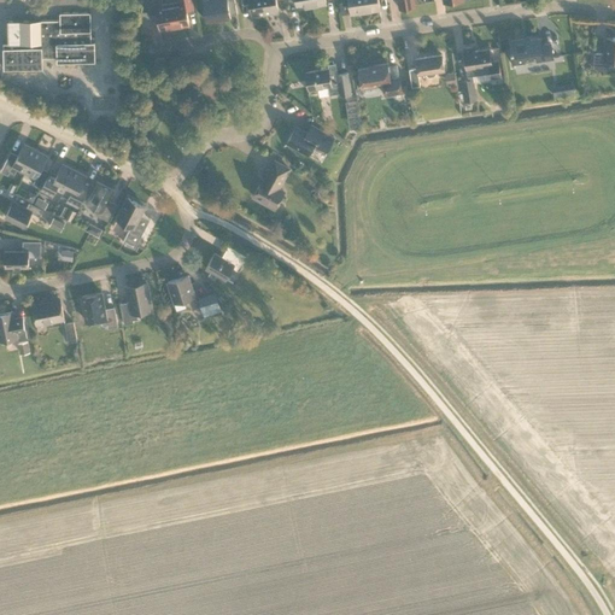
[(158,31),(173,29),(169,4),(160,6),(159,0),(145,0),(148,16),(156,15),(158,31)]
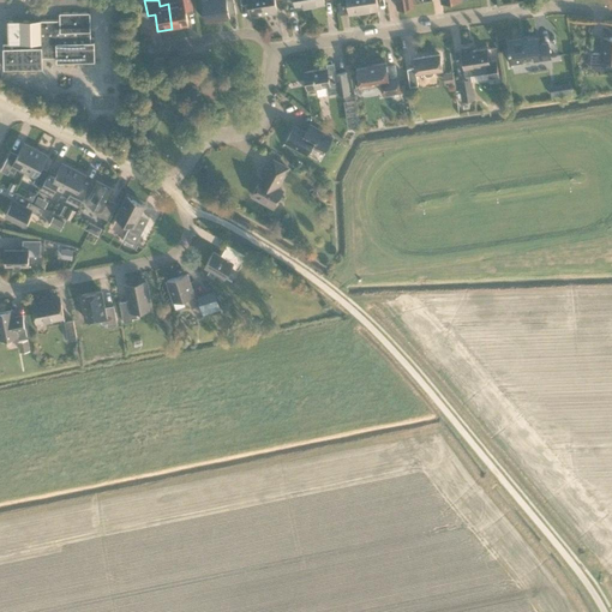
[(174,0),(175,3),(168,4),(172,29),(186,27),(184,11),(191,10),(190,0),(174,0)]
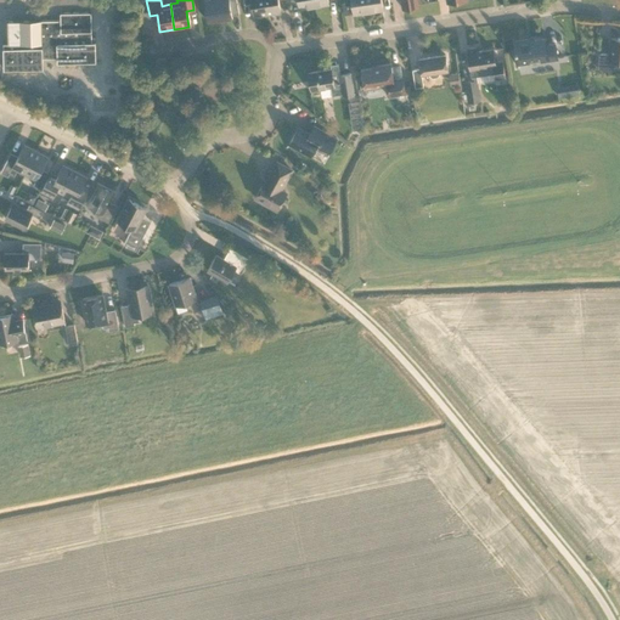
[(213,0),(203,3),(206,23),(221,21),(223,22),(231,20),(230,16),(237,15),(234,0),(213,0)]
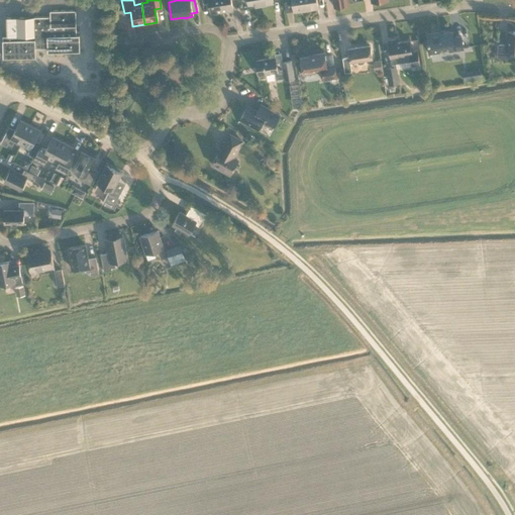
[(219,2),(218,0),(201,0),(202,4),(208,3),(209,14),(220,12),(219,2)]
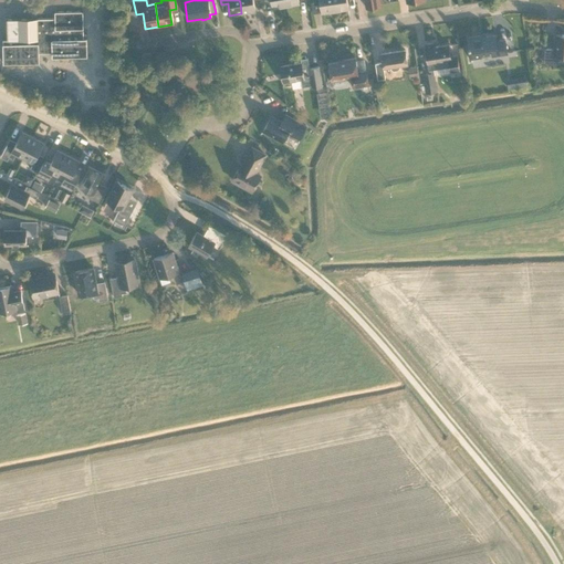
[(239,0),(240,2),(241,13),(253,11),(251,0),(239,0)]
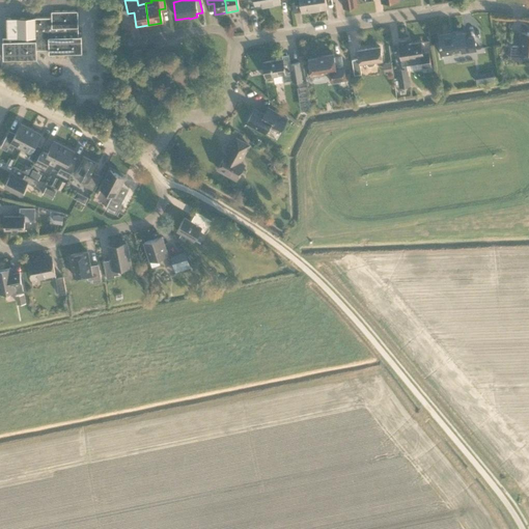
[(300,12),(312,10),(310,0),(291,0),(293,2),(299,2),(300,12)]
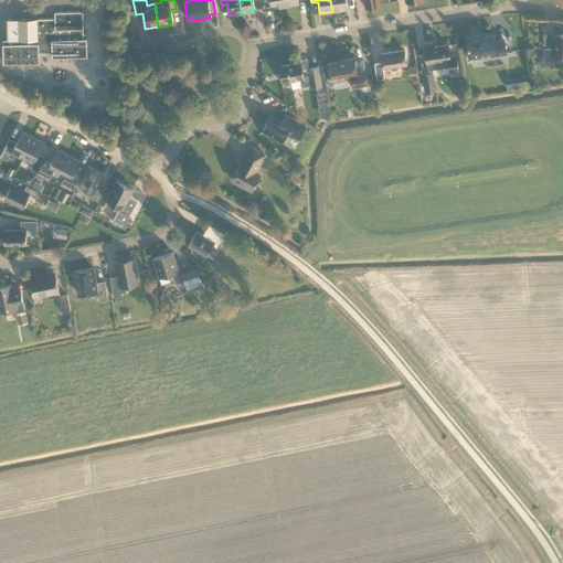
[(330,0),(332,11),(346,9),(344,0),(330,0)]
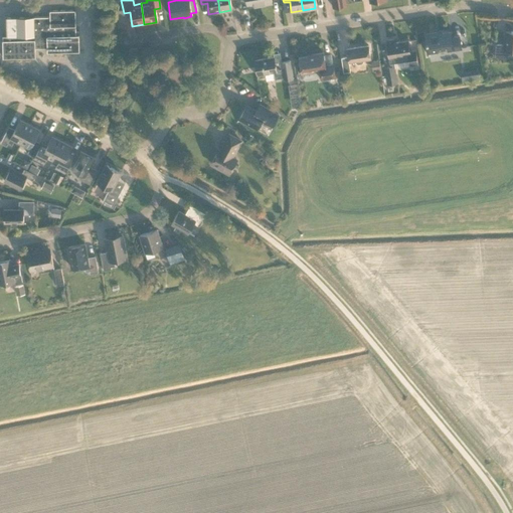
[(48,17),(33,17),(6,18),(6,36),(1,37),(1,58),(34,58),(33,48),(45,48),(45,52),(77,52),(77,35),(74,35),(74,11),(48,11),(48,17)]
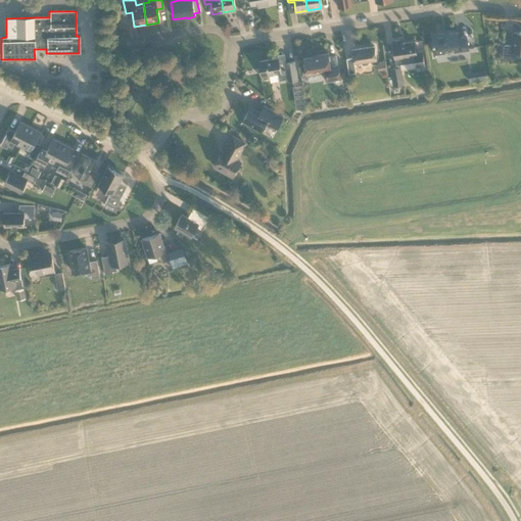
[(501,59),(514,60),(515,52),(520,52),(520,33),(511,33),(510,46),(502,46),(501,59)]
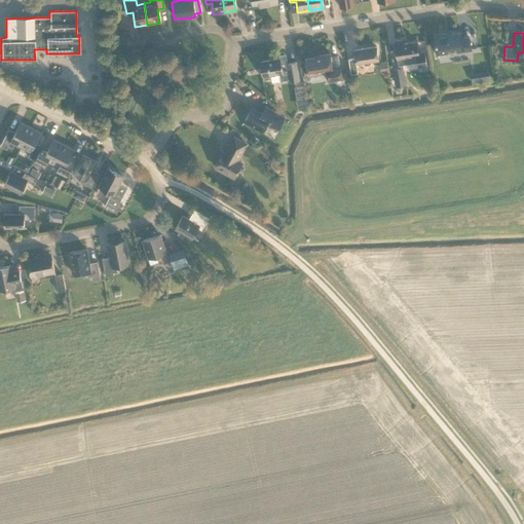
[(444,34),(433,36),(436,55),(445,53),(445,52),(455,50),(456,53),(470,51),(468,38),(459,39),(458,34),(444,36),(444,34)]
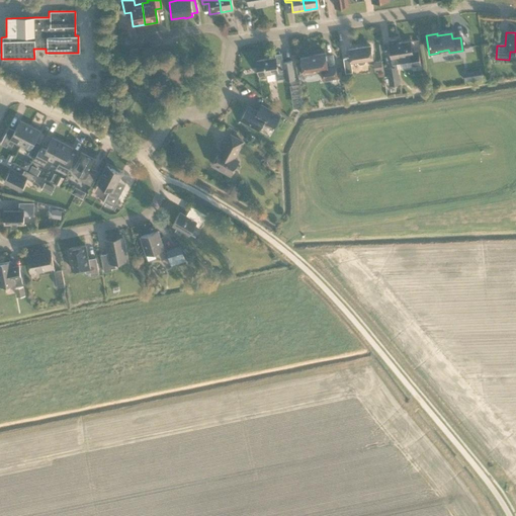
[(396,44),(395,39),(388,41),(388,45),(391,59),(390,59),(391,65),(392,68),(384,69),(388,87),(399,85),(395,64),(408,62),(409,67),(419,66),(417,52),(411,53),(409,41),(396,44)]
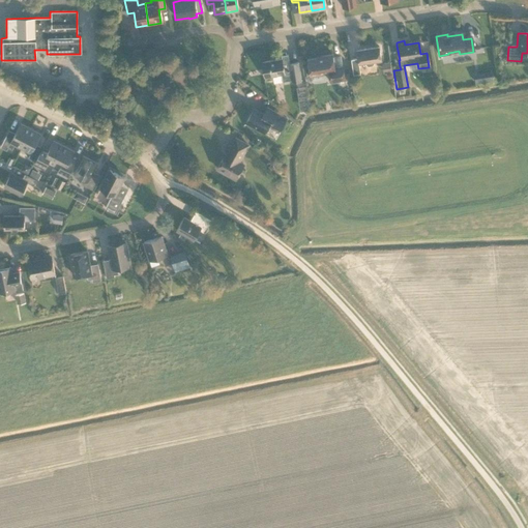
[(357,65),(364,64),(364,65),(367,67),(371,66),(373,64),(373,62),(380,61),(378,48),(355,51),(356,59),(350,60),(352,76),(359,75),(357,65)]
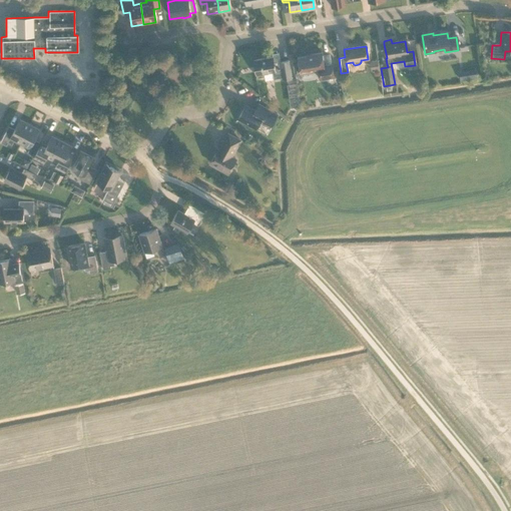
[(296,58),(297,65),(299,73),(299,74),(317,71),(318,80),(333,78),(331,65),(323,66),(321,53),(309,55),(310,56),(296,58)]
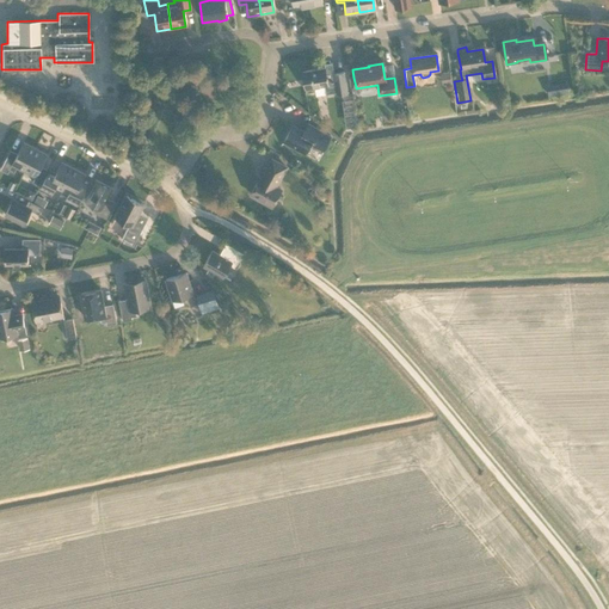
[(301,73),(305,93),(314,92),(313,88),(323,86),(324,96),(334,93),(334,97),(343,96),(346,96),(343,75),(340,75),(336,75),(332,77),(325,78),(324,69),(301,73)]
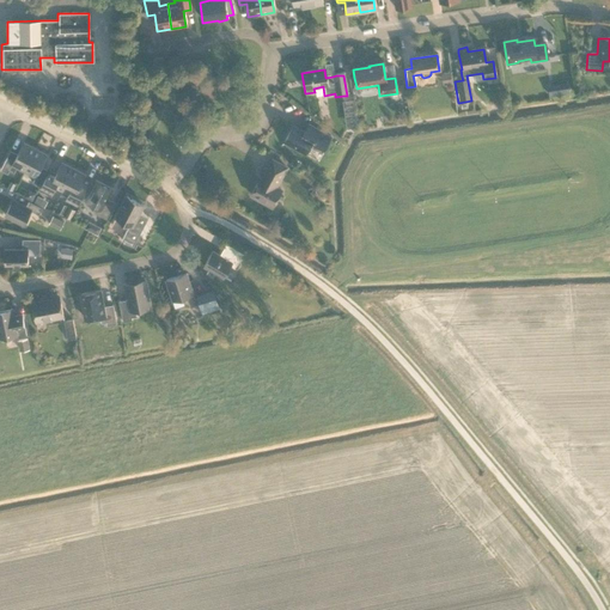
[(450,73),(440,74),(441,86),(451,85),(450,73)]
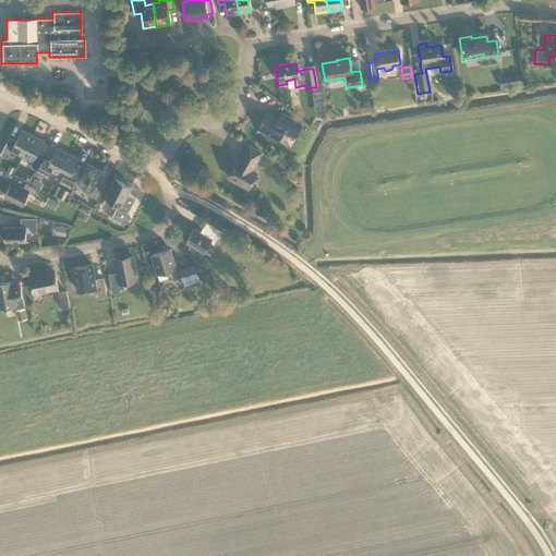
[(321,92),(313,93),(315,105),(322,104),(321,92)]
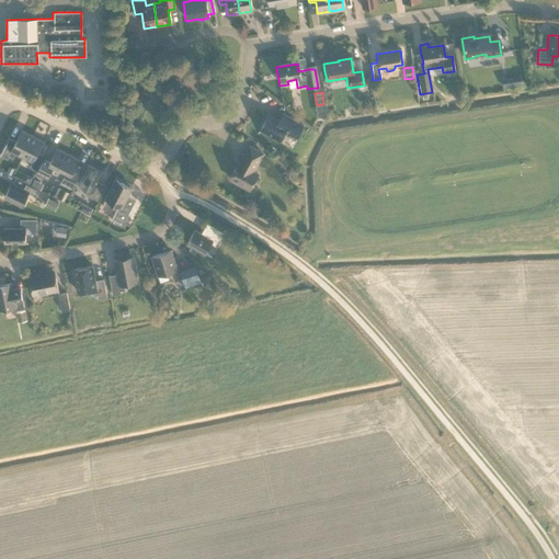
[(281,115),(277,122),(266,116),(259,130),(278,141),(283,134),(294,140),(301,126),(281,115)]
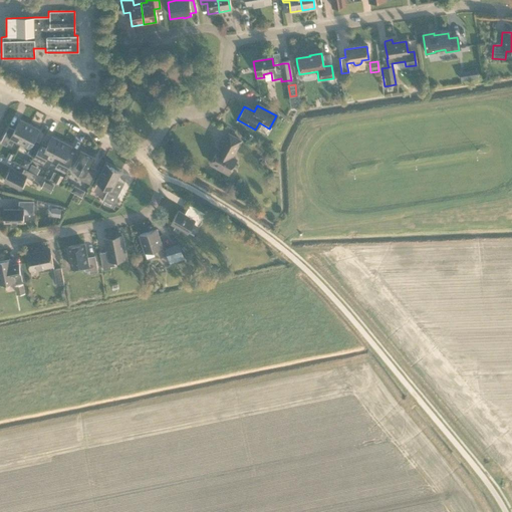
[(9,139),(19,144),(28,125),(18,120),(13,130),(7,126),(0,142),(0,145),(5,147),(9,139)]
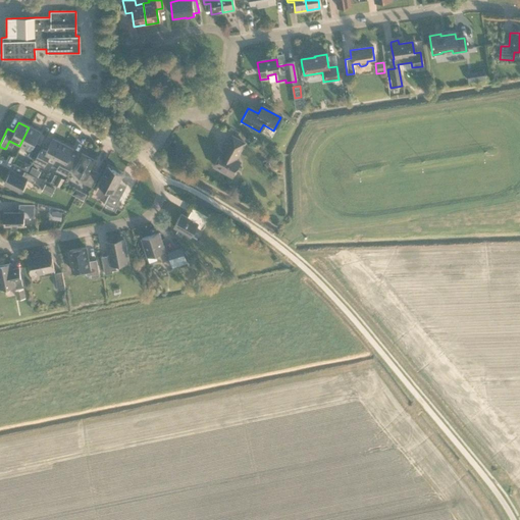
[(39,133),(29,127),(19,146),(29,151),(27,156),(32,159),(39,145),(34,142),(39,133)]
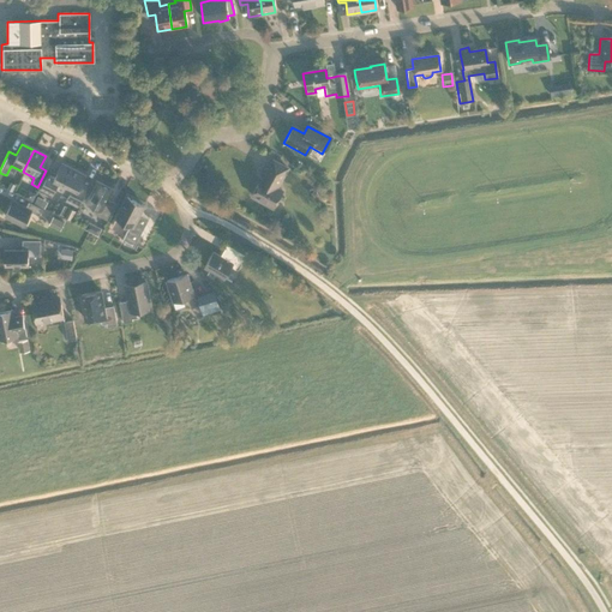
[(273,161),(262,181),(259,180),(250,196),(273,209),(281,192),(275,189),(286,169),(273,161)]
